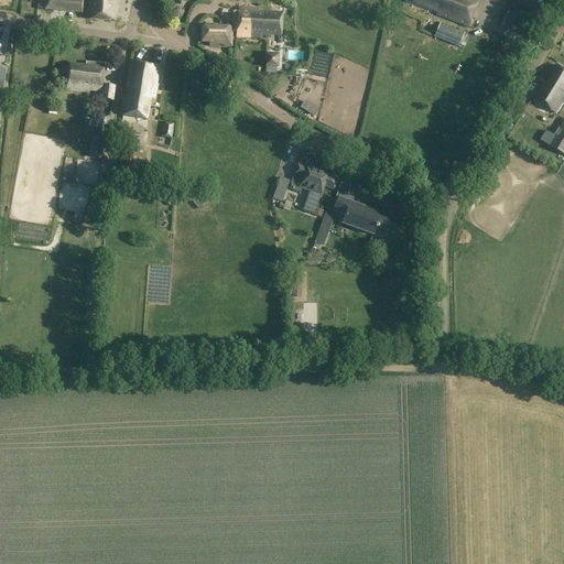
[(38,0),(38,9),(44,9),(44,11),(82,13),(83,0),(38,0)]
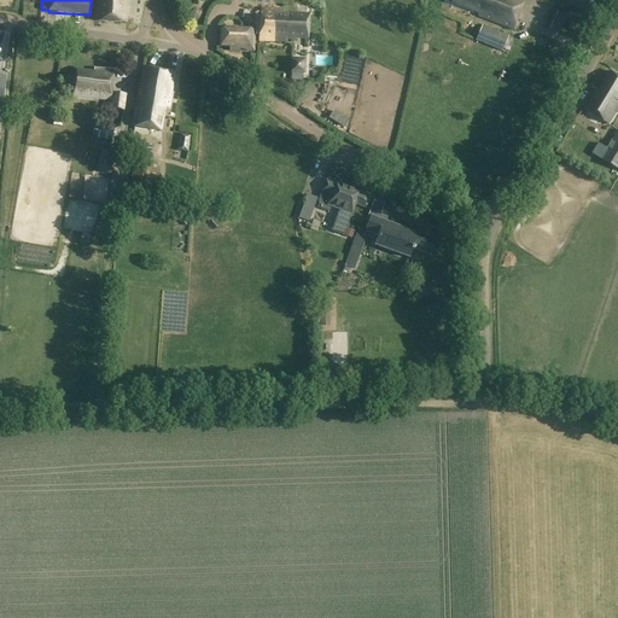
[(95,0),(95,22),(127,24),(128,0),(95,0)]
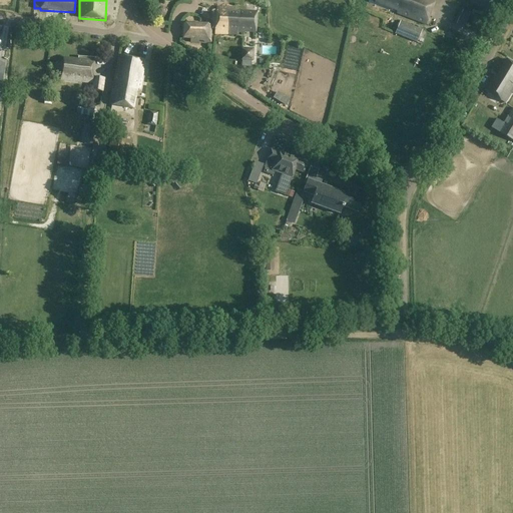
[(375,0),(375,3),(398,12),(397,13),(426,24),(435,1),(434,0),(375,0)]
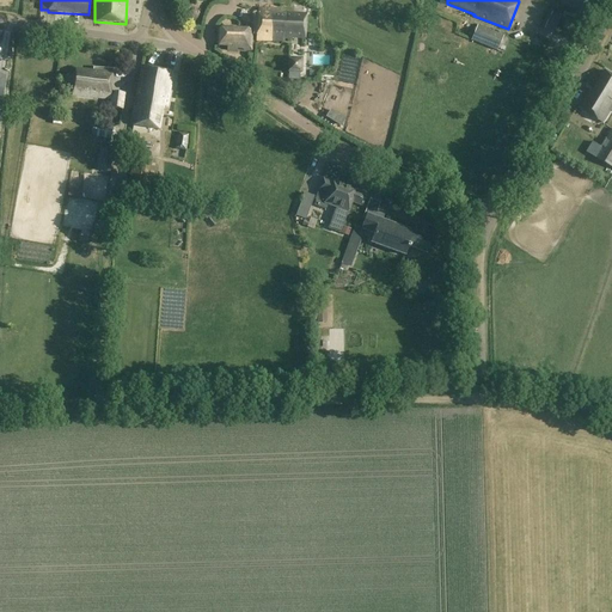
[(282,11),(258,10),(257,41),(285,42),(285,38),(305,40),(306,16),(281,14),(282,11)]
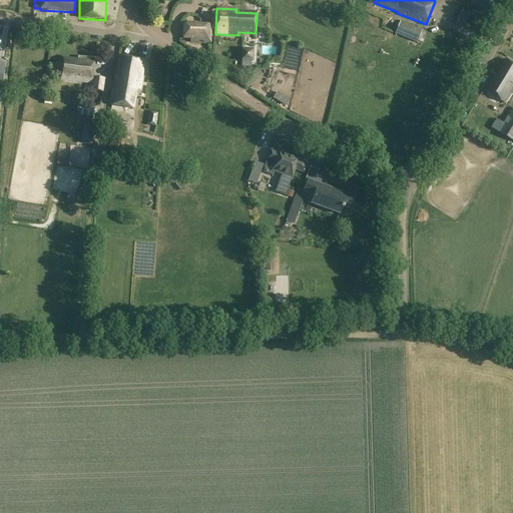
[(464,11),(460,24),(467,27),(471,14),(464,11)]
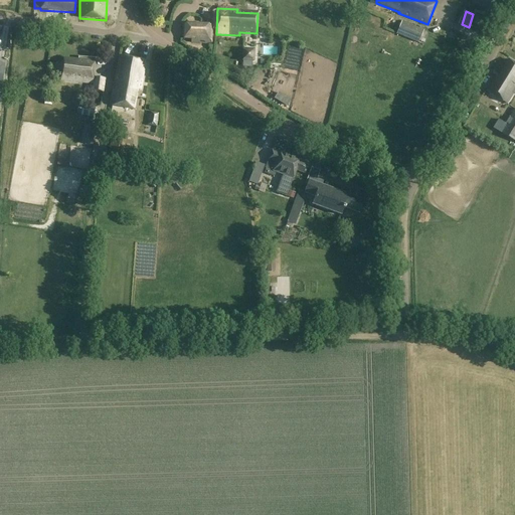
[(423,31),(402,22),(396,35),(418,44),(423,31)]
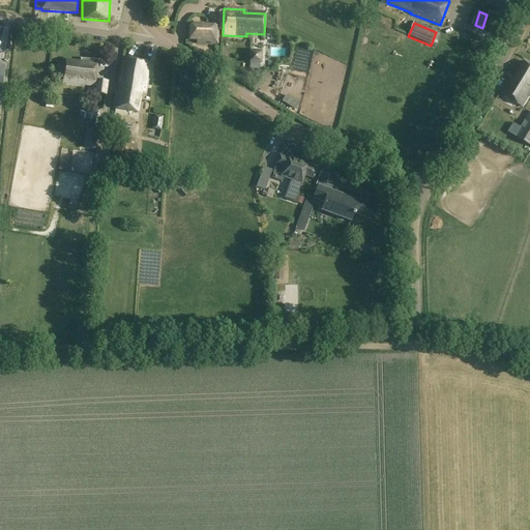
[(218,28),(187,27),(187,40),(197,40),(197,45),(218,46),(218,28)]
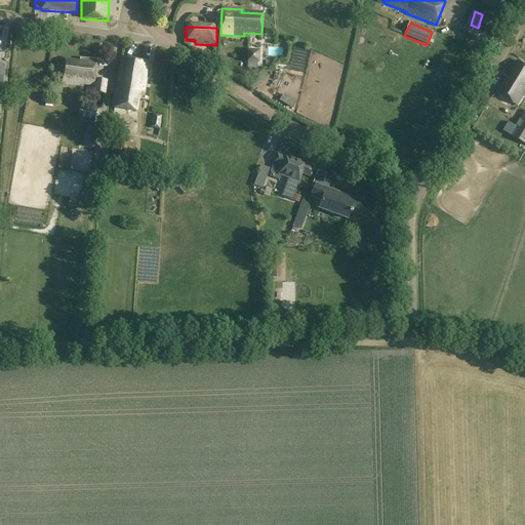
[(149,63),(122,57),(113,108),(136,112),(139,94),(143,95),(149,63)]
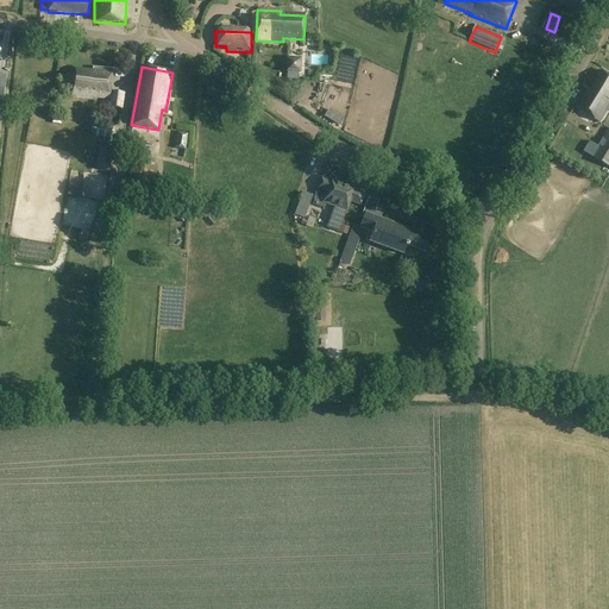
[(113,70),(93,68),(93,71),(75,70),(73,96),(111,100),(110,108),(121,110),(124,94),(111,93),(113,70)]
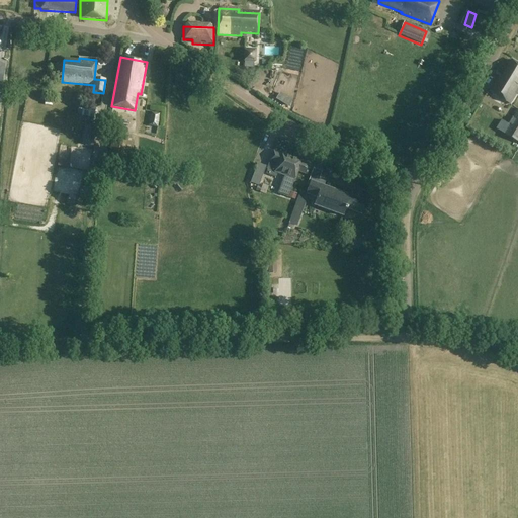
[(517,92),(517,64),(513,61),(502,78),(500,77),(491,92),(511,104),(517,92)]
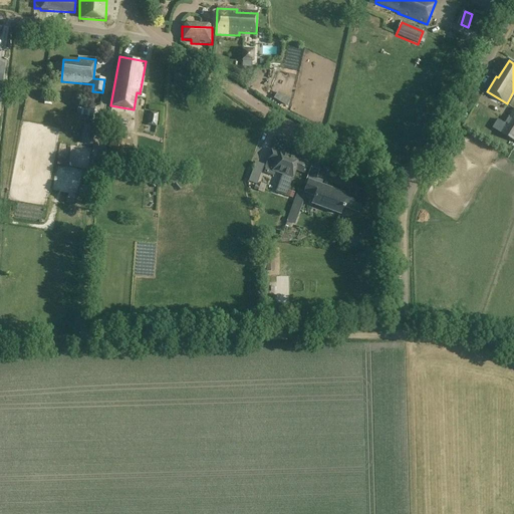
[(94,107),(78,104),(76,114),(92,118),(94,107)]
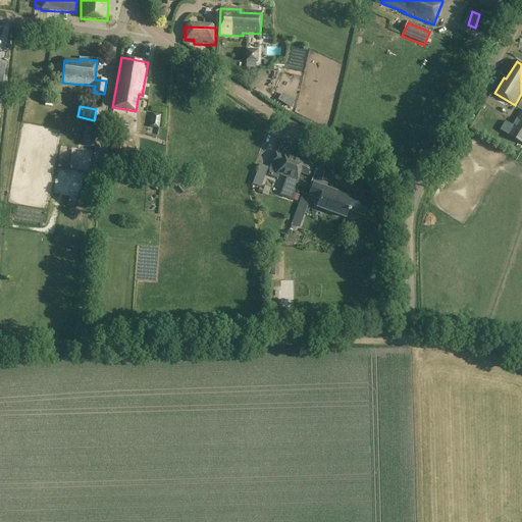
[(521,111),(508,135),(521,143),(521,111)]
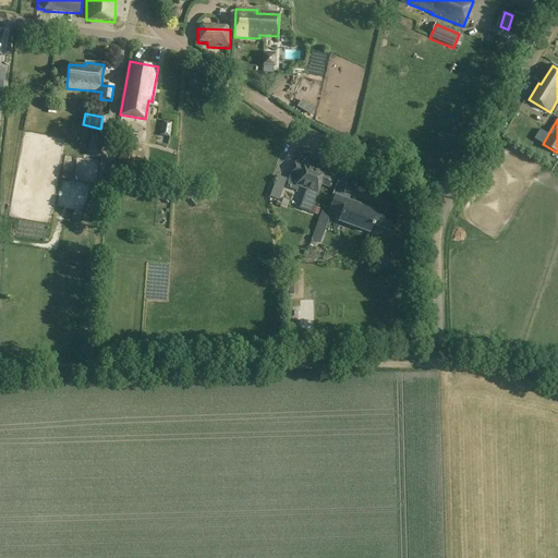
[(288,183),(306,191),(314,170),(303,166),(303,167),(294,164),(288,183)]
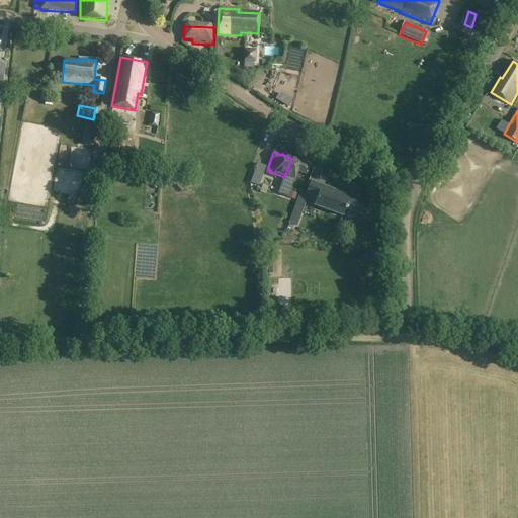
[(284,177),(278,194),(287,198),(294,180),(295,180),(297,173),(307,176),(311,165),(301,162),(291,158),(284,177)]
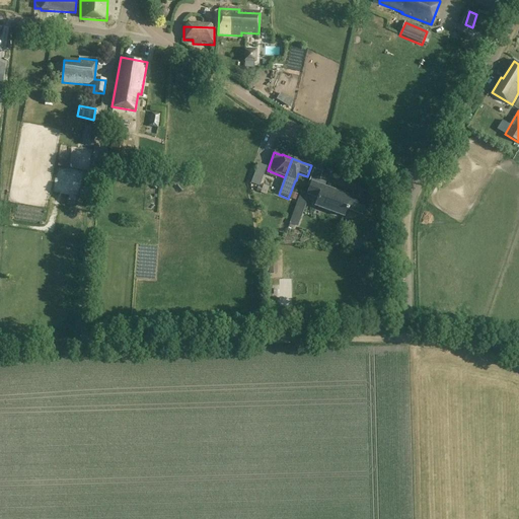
[(367,203),(311,182),(307,195),(317,199),(314,207),(344,217),(346,211),(348,212),(348,210),(362,215),(367,203)]
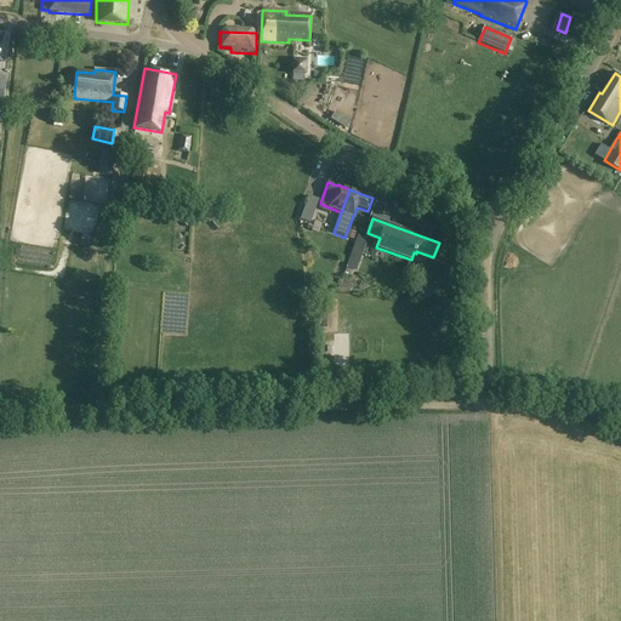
[(423,283),(419,296),(432,301),(437,289),(423,283)]
